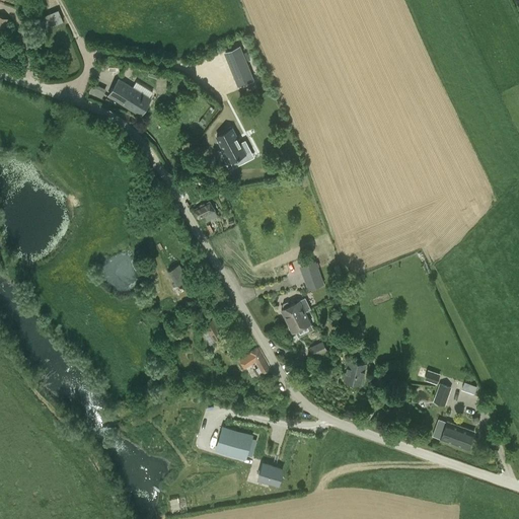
[(0,35),(5,38),(11,19),(0,14),(0,35)]
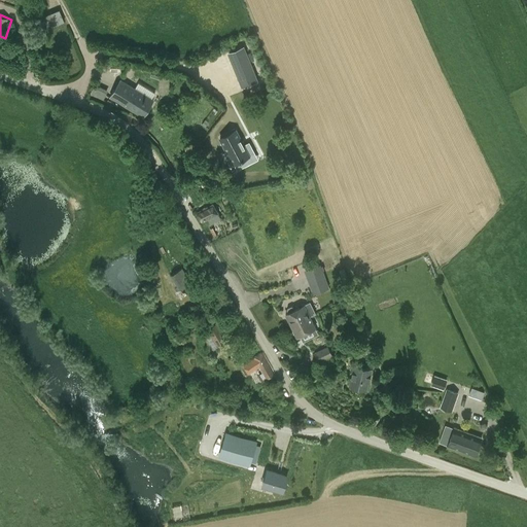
[(258,81),(244,47),(244,46),(227,53),(229,54),(242,88),(258,81)]
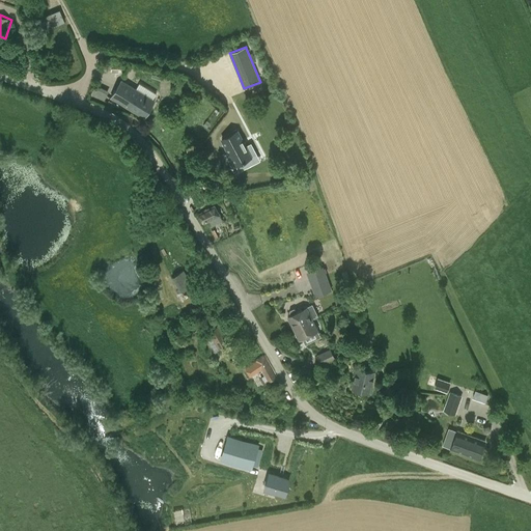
[(152,100),(156,93),(139,84),(136,89),(121,80),(111,98),(144,117),(155,101),(152,100)]
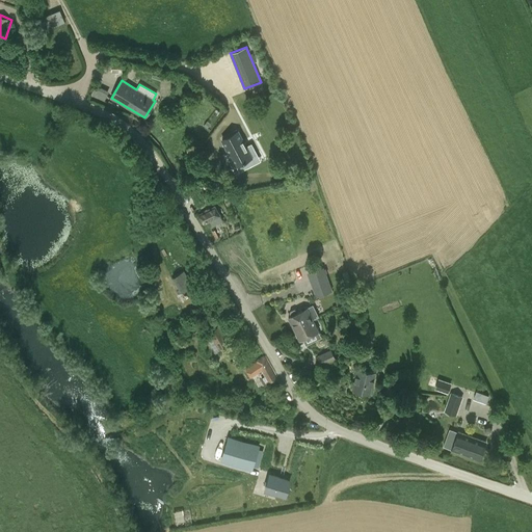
[(105,100),(107,89),(97,86),(95,98),(105,100)]
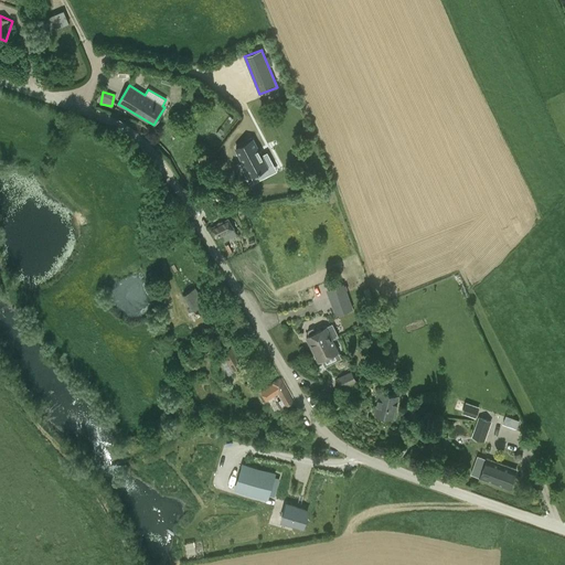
[(273,164),(267,152),(262,156),(253,139),(236,147),(252,176),(273,164)]
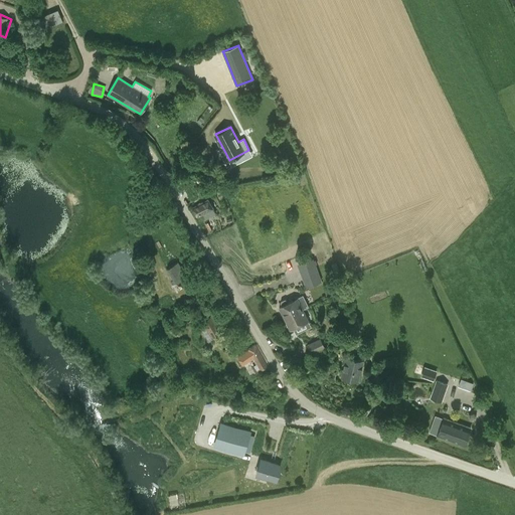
[(206,219),(216,214),(213,208),(208,198),(192,208),(197,217),(203,214),(206,219)]
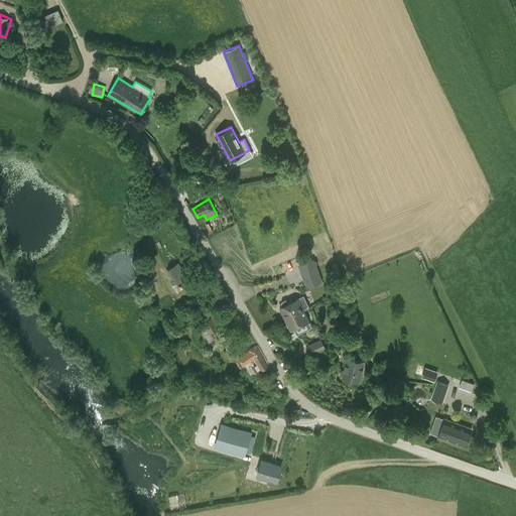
[(324,283),(314,259),(297,265),(306,289),(324,283)]
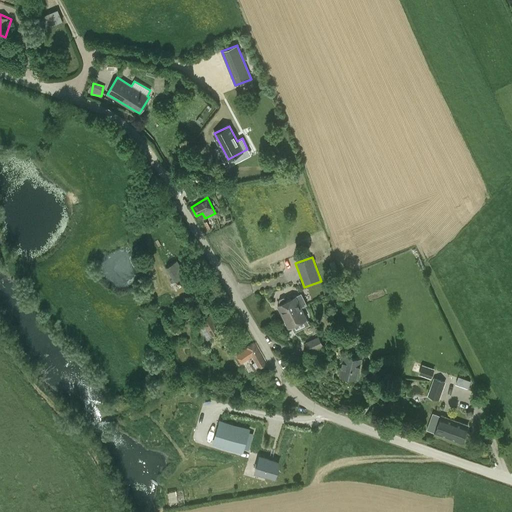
[(166,267),(174,280),(186,274),(178,260),(166,267)]
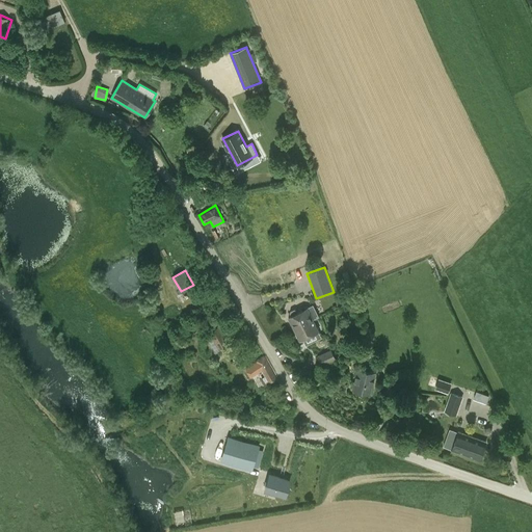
[(313,319),(319,316),(313,304),(306,309),(304,306),(303,306),(300,307),(300,309),(301,311),(297,313),(296,310),(294,309),(290,311),(289,313),(291,316),(288,317),(294,328),(313,319)]
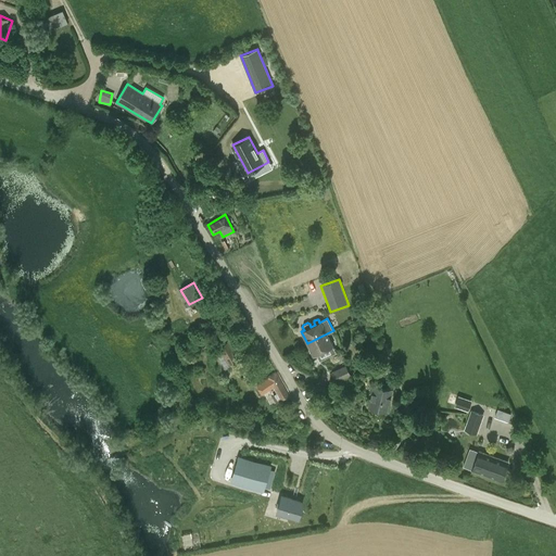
[(332,345),(327,333),(307,343),(313,355),(332,345)]
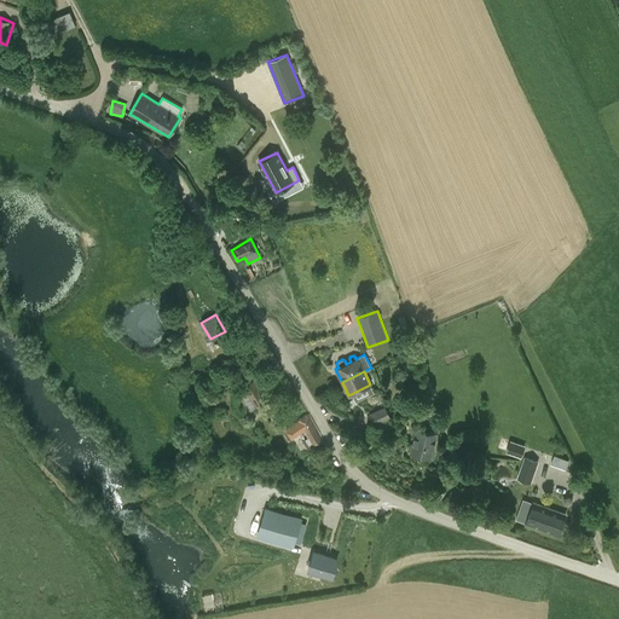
[(217,379),(219,386),(230,381),(226,375),(217,379)]
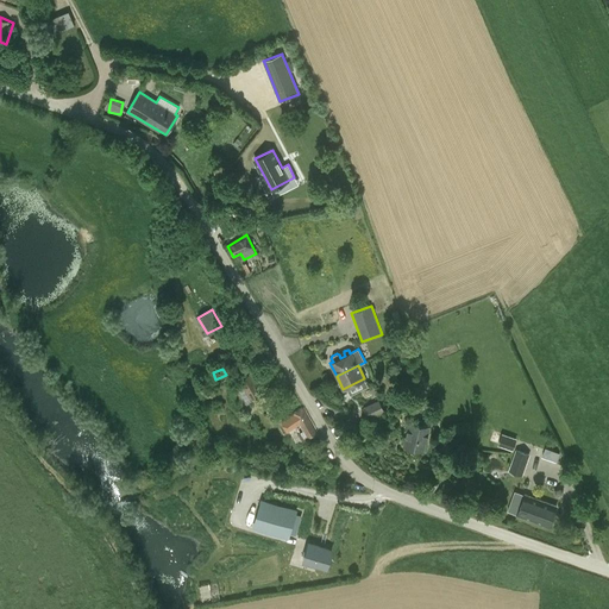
[(263,396),(250,374),(249,375),(244,369),(236,374),(239,380),(234,383),(248,406),(263,396)]
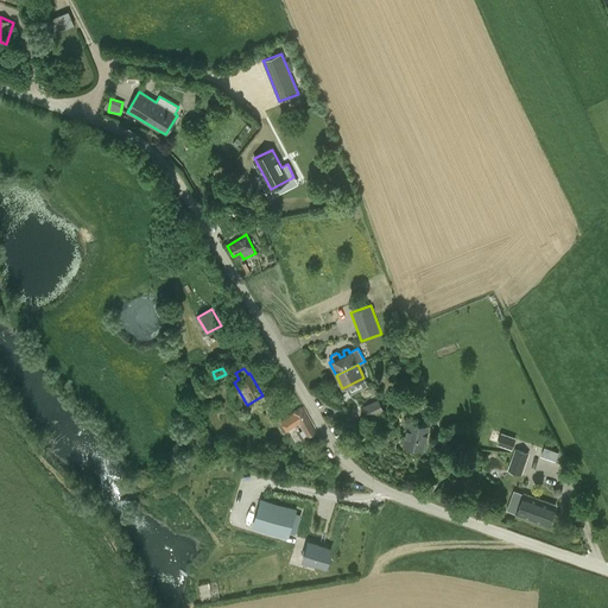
[(403,394),(399,410),(410,413),(415,398),(403,394)]
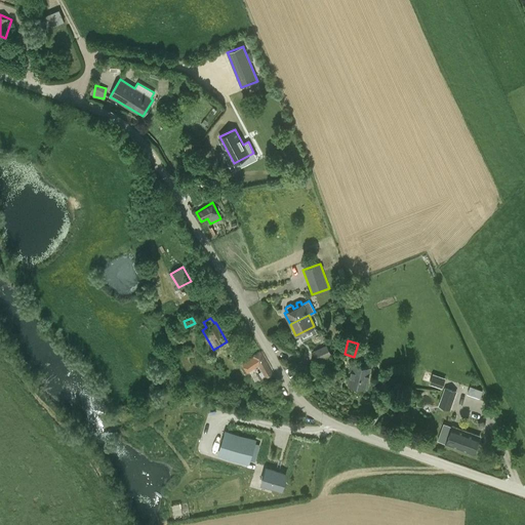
[(326,345),(313,351),(316,359),(330,353),(326,345)]
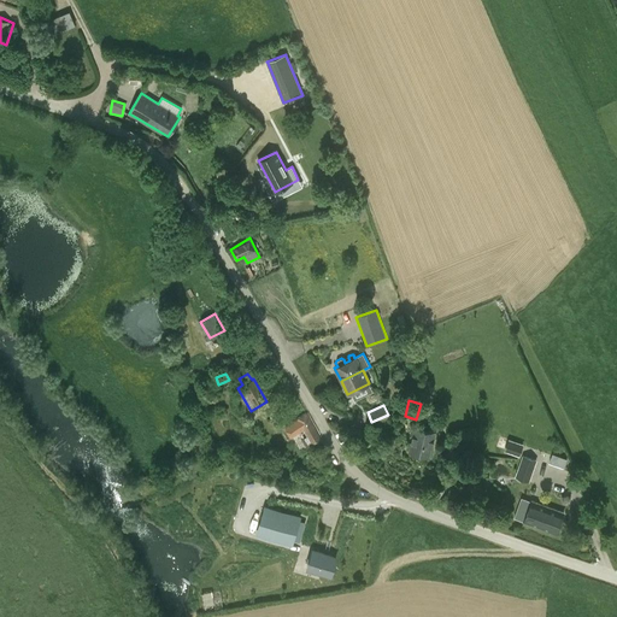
[(288,439),(304,430),(312,445),(322,439),(307,413),(298,417),(298,418),(281,428),(288,439)]
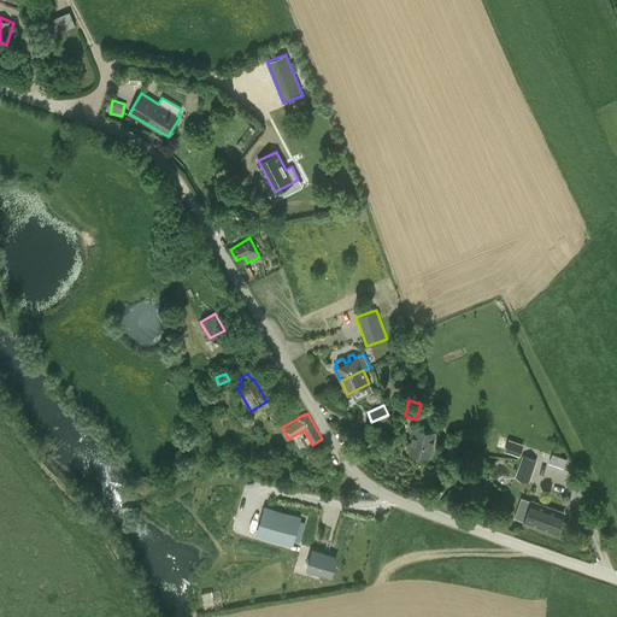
[(429,457),(435,433),(415,427),(410,452),(429,457)]
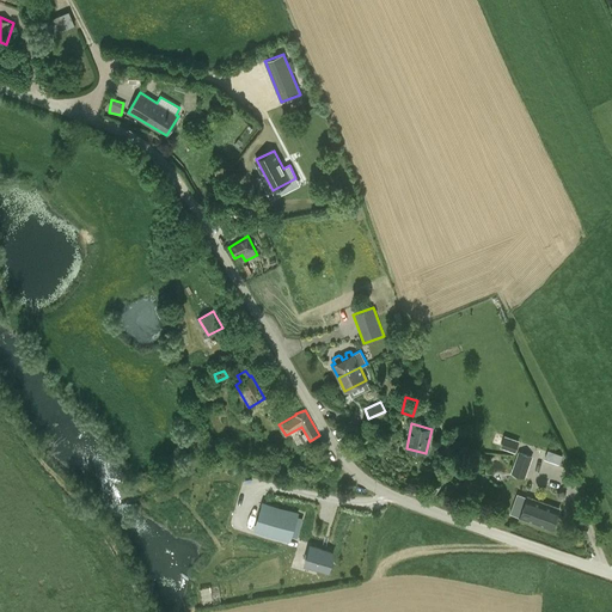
[(515,451),(518,442),(502,436),(500,445),(515,451)]
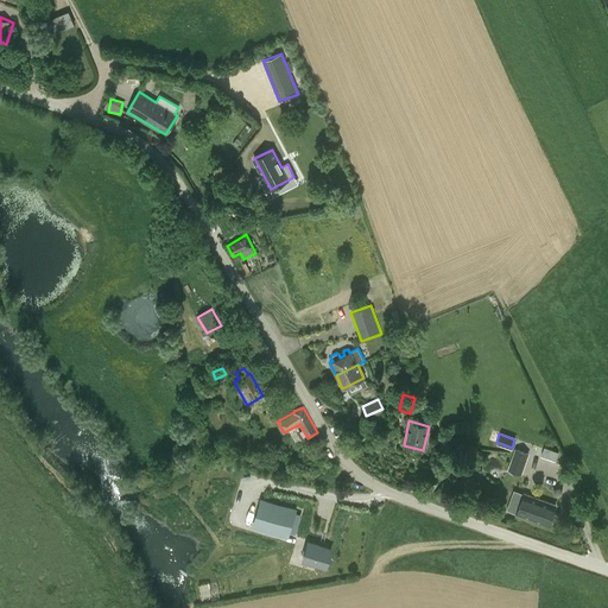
[(515,448),(508,470),(520,474),(527,451),(515,448)]
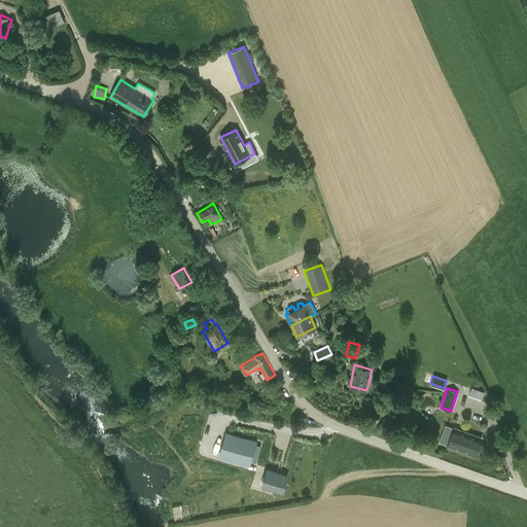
[(476,455),(482,437),(453,428),(447,445),(476,455)]
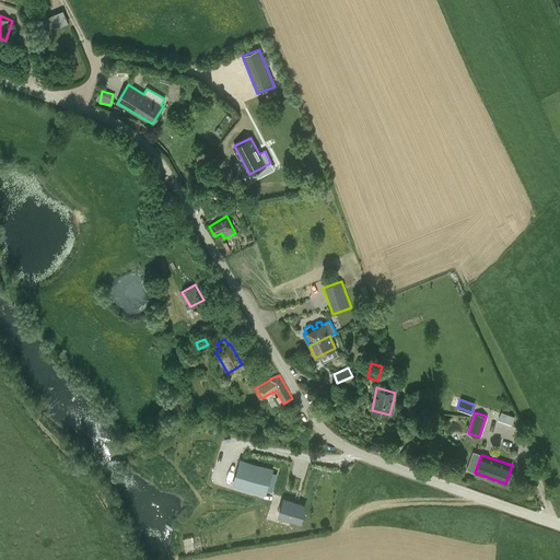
[(234,482),(265,492),(271,471),(240,462),(234,482)]
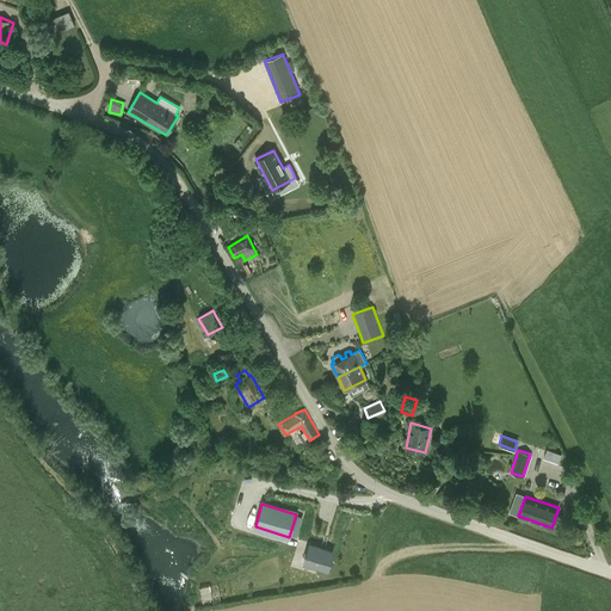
[(318,566),(327,568),(333,550),(310,543),(308,549),(304,561),(318,566)]
